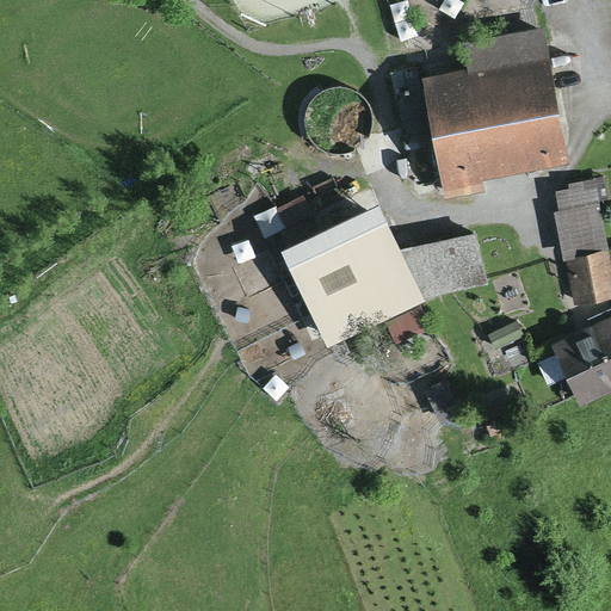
[(468,67),(421,75),(424,86),(432,141),(444,198),(486,190),(483,177),(571,160),(545,24),(463,39),(468,67)]
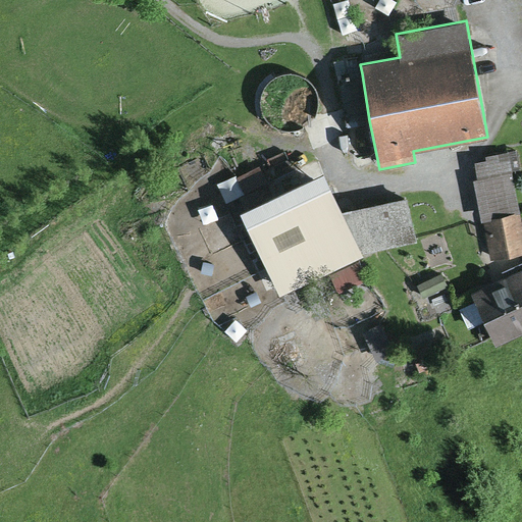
[(369,120),(362,73),(338,77),(346,123),(369,120)]
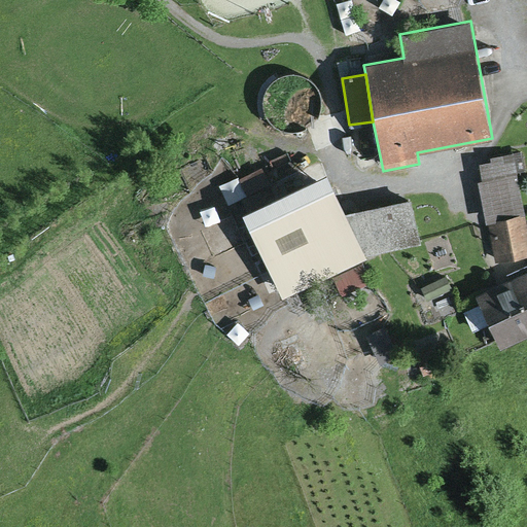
[(480,165),(483,181),(517,175),(526,173),(522,152),(490,159),(490,163),(480,165)]
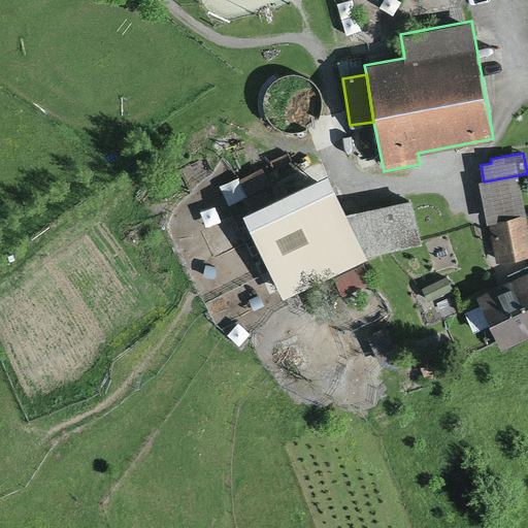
[(328,175),(243,218),(286,301),(370,259),(369,256),(348,213),(328,175)]
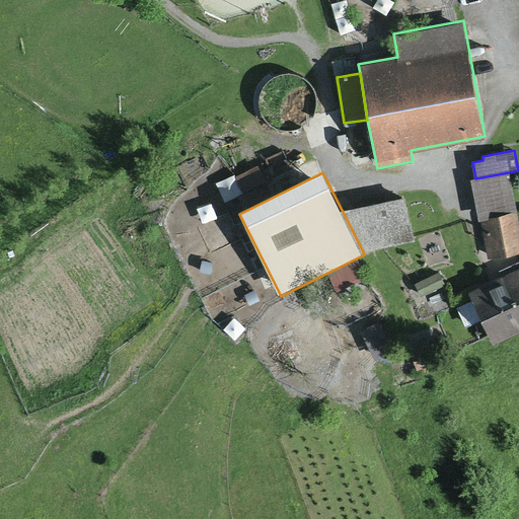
[(518,251),(518,223),(509,172),(475,178),(472,178),(488,257),(518,251)]
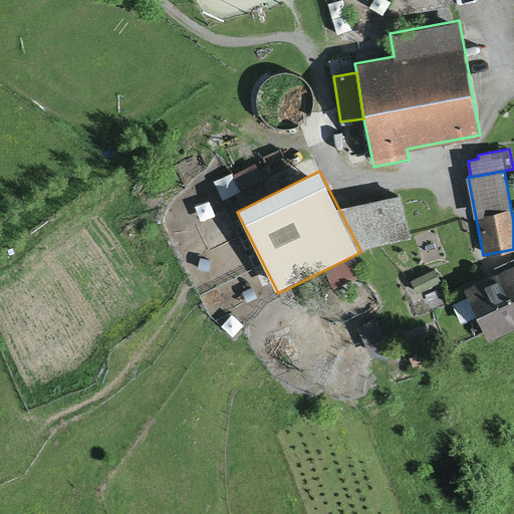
[(402,195),(338,208),(359,249),(411,238),(402,195)]
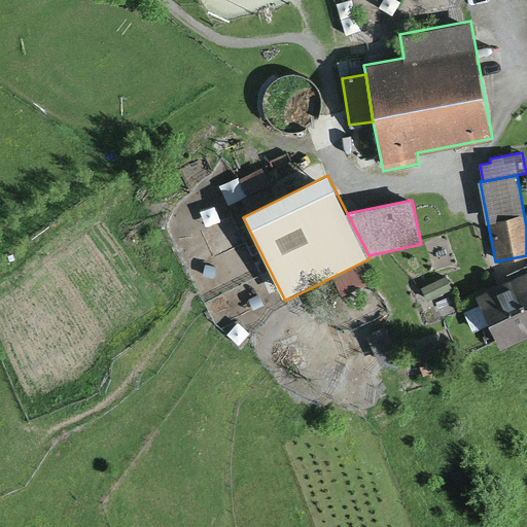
[(526,272),(477,295),(501,349),(526,337),(526,272)]
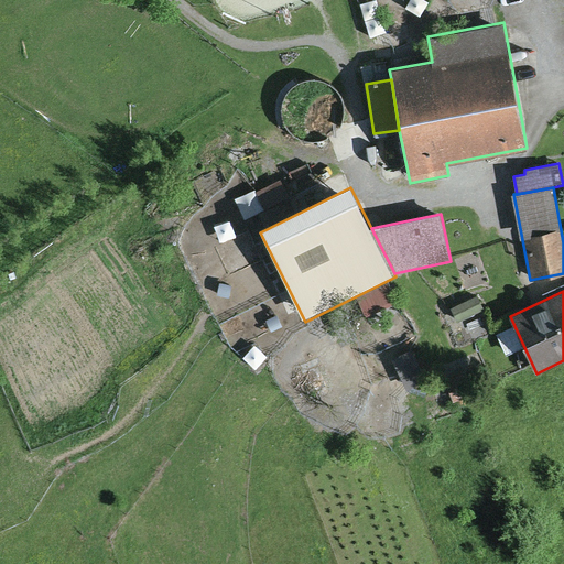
[(477,296),(451,310),(457,323),(484,310),(477,296)]
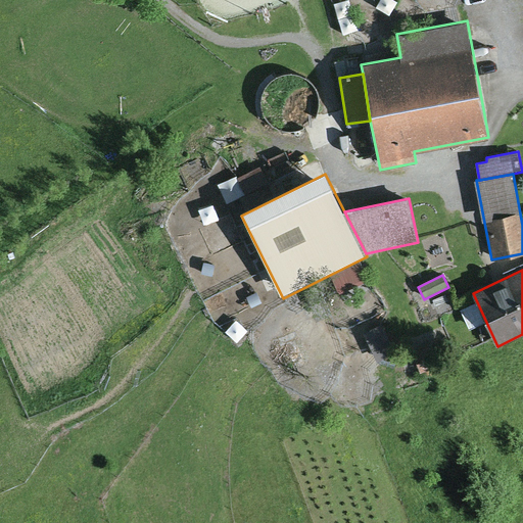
[(382,325),(364,334),(378,361),(396,351),(382,325)]
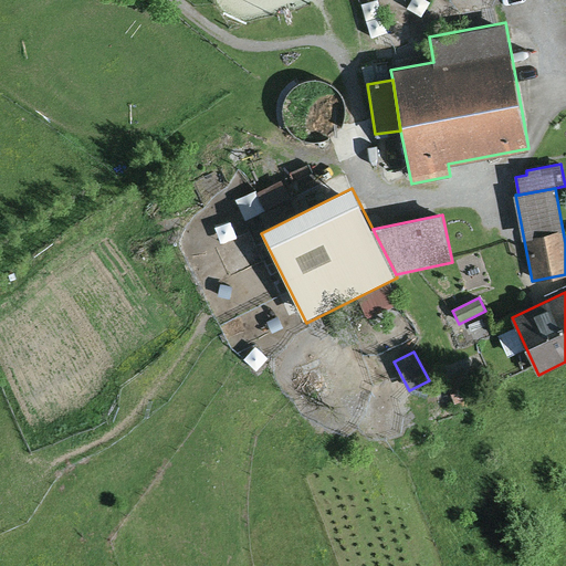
[(470,374),(449,380),(457,404),(478,396),(470,374)]
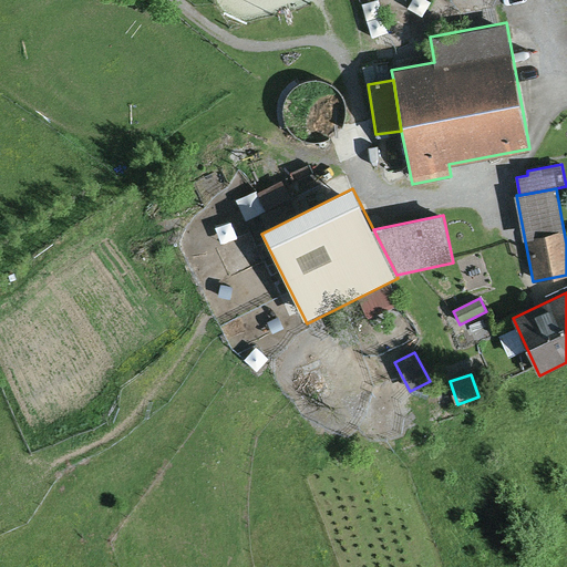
[(319,403),(303,409),(316,437),(331,432),(319,403)]
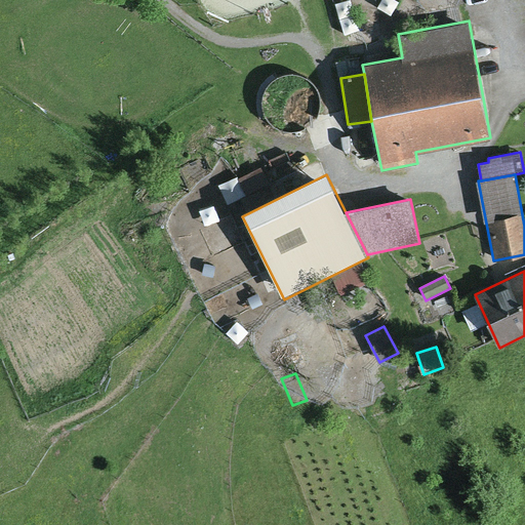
[(384,380),(372,391),(382,402),(394,392),(384,380)]
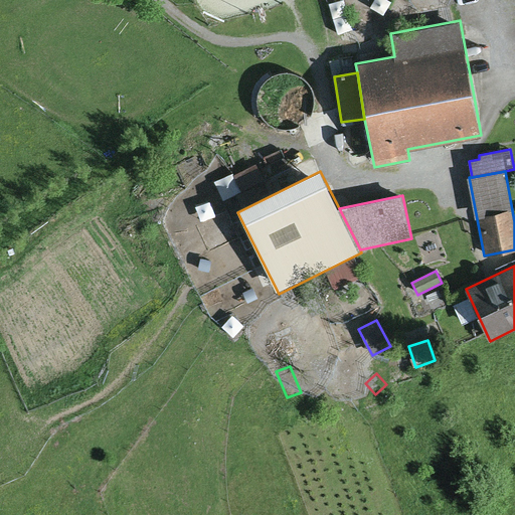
All buildings are outlined.
